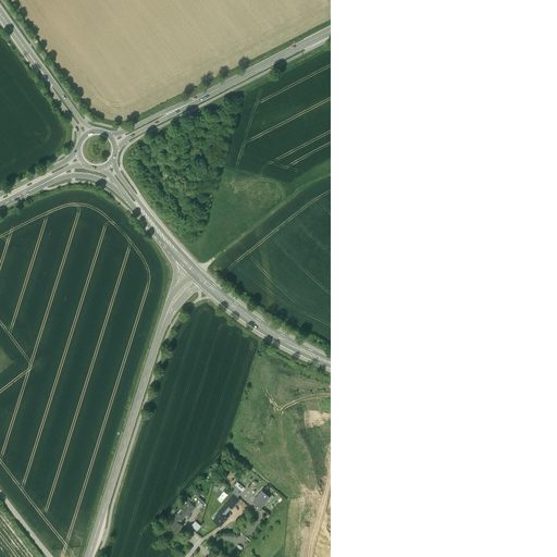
[(215,480),(213,490),(218,491),(219,487),(222,491),(225,487),(215,480)]
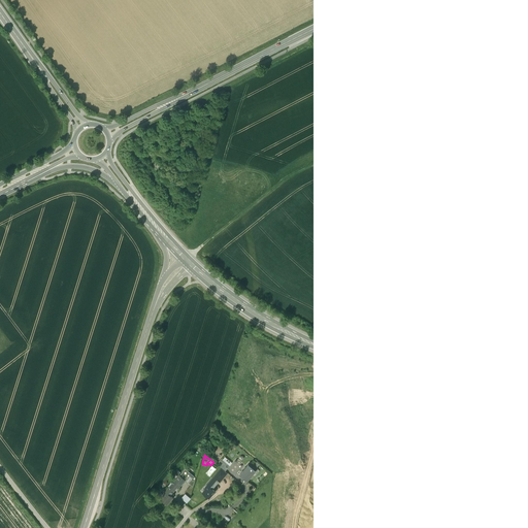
[(232,462),(225,457),(219,464),(226,470),(232,462)]
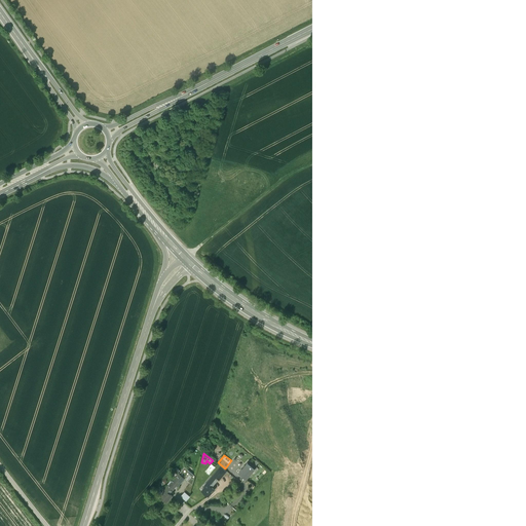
[(255,470),(248,463),(239,474),(247,480),(255,470)]
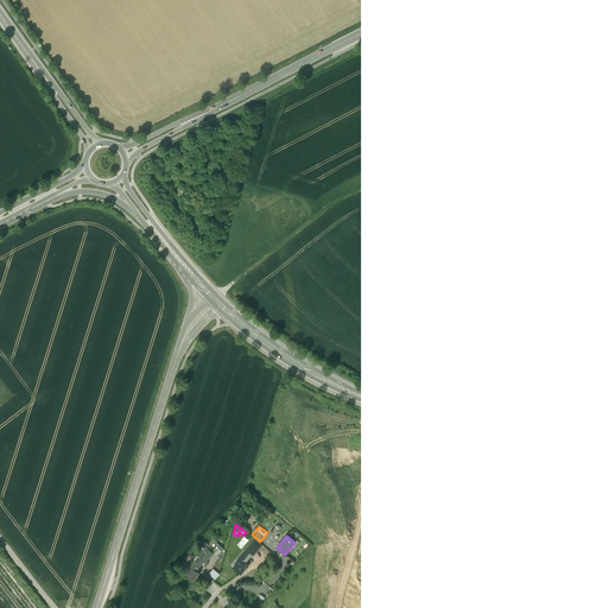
[(253,544),(240,558),(245,563),(253,555),(254,555),(259,550),(253,544)]
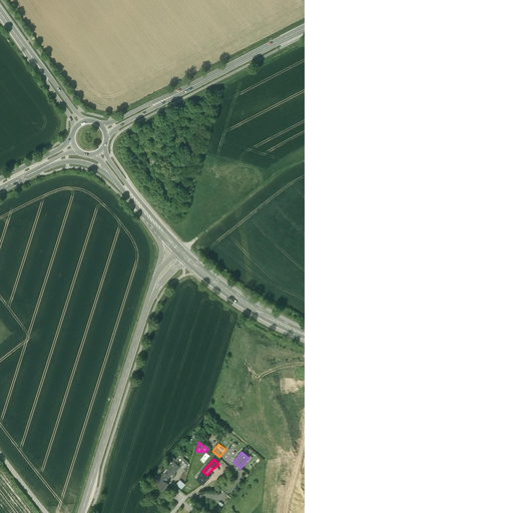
[(181,467),(174,462),(172,465),(178,470),(181,467)]
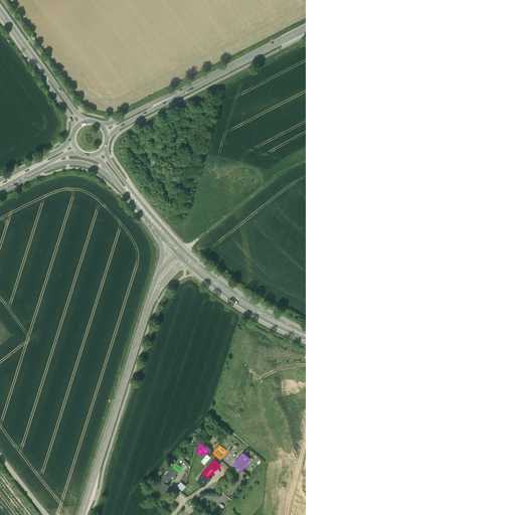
[(173,467),(164,477),(168,481),(172,476),(174,477),(179,472),(173,467)]
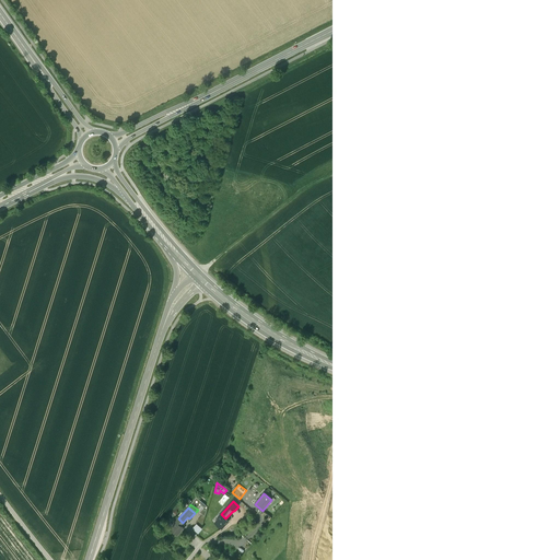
[(225,518),(221,514),(219,516),(220,517),(216,523),(222,528),(229,522),(225,518)]
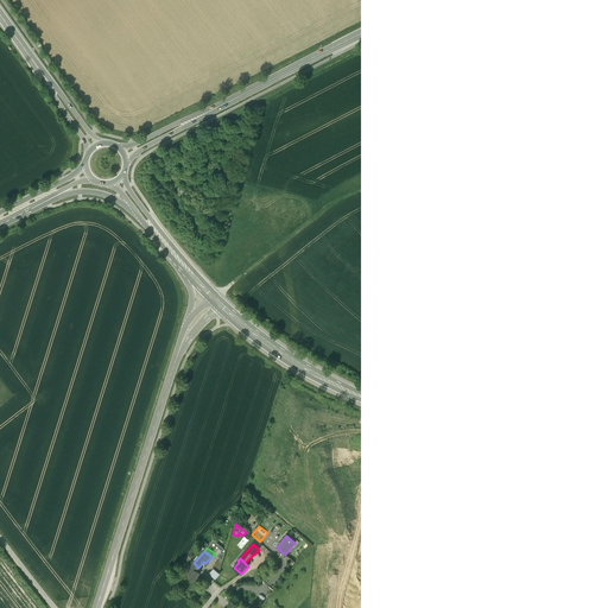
[(198,568),(194,563),(189,568),(190,569),(185,575),(192,581),(200,574),(197,572),(200,569),(198,568)]
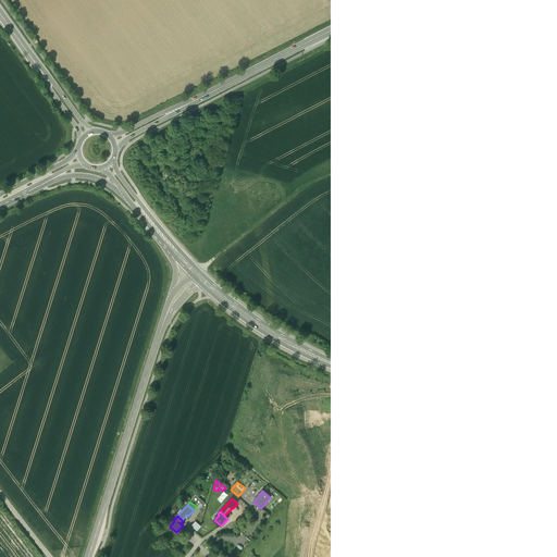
[(196,519),(192,524),(197,530),(201,524),(196,519)]
